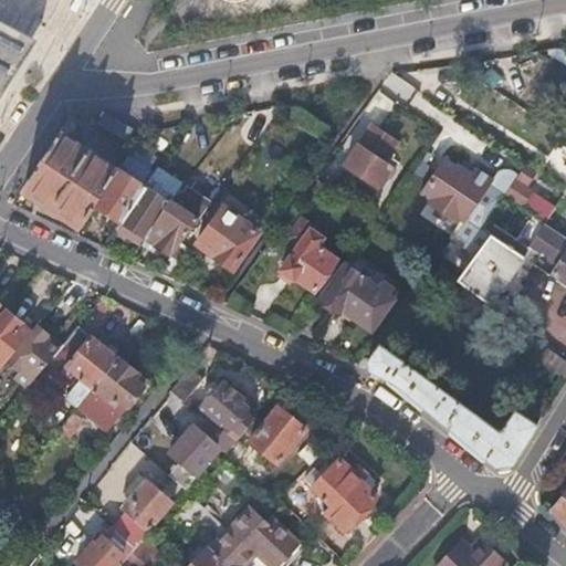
[(0,18),(0,62),(14,72),(17,73),(37,41),(0,18)]
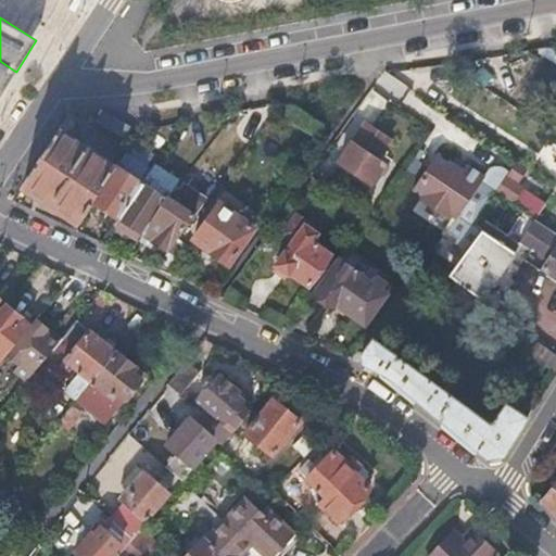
[(0,91),(14,71),(0,61),(0,91)]
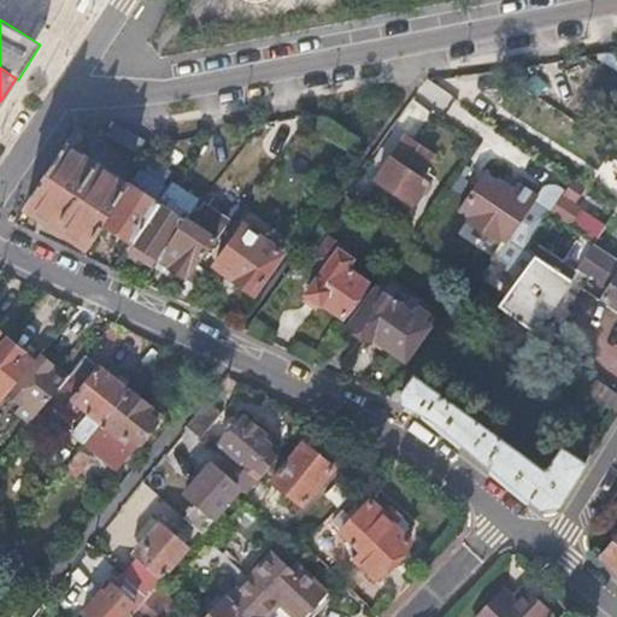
[(106,135),(136,154),(145,142),(113,123),(106,135)]
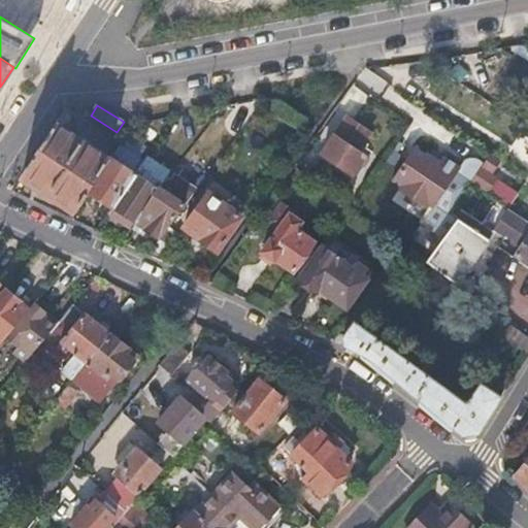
[(91,191),(110,160),(56,125),(23,175),(78,210),(91,191)]
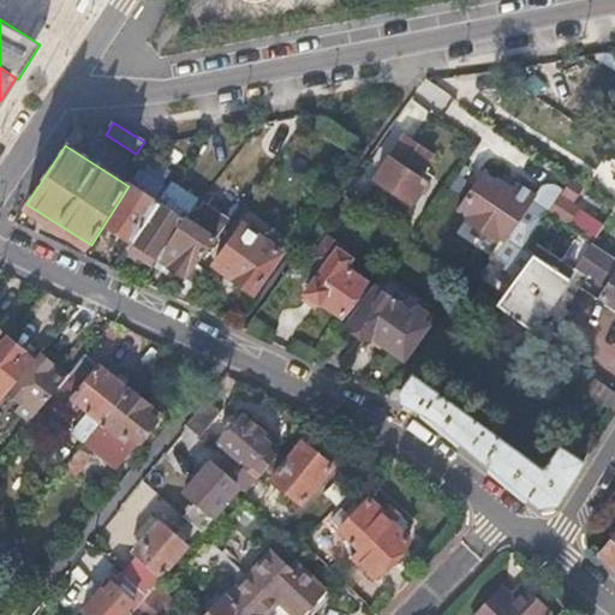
[(377,179),(413,203),(419,190),(424,192),(430,183),(389,157),(377,179)]
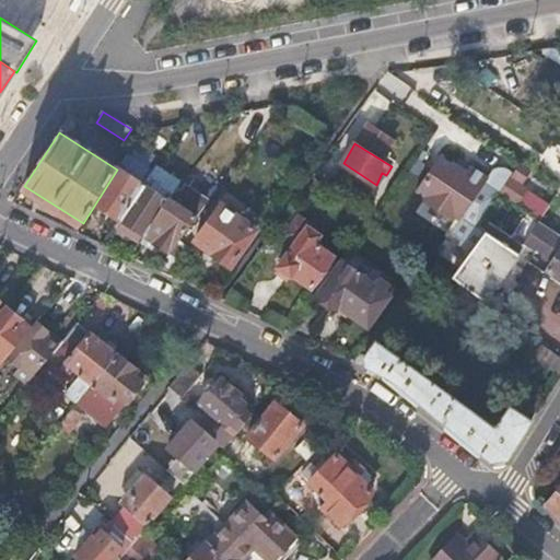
[(482,216),(498,193),(486,183),(490,177),(473,171),(468,176),(458,168),(444,158),(418,193),(427,199),(423,203),(451,223),(455,218),(459,222),(463,217),(476,225),(482,216)]
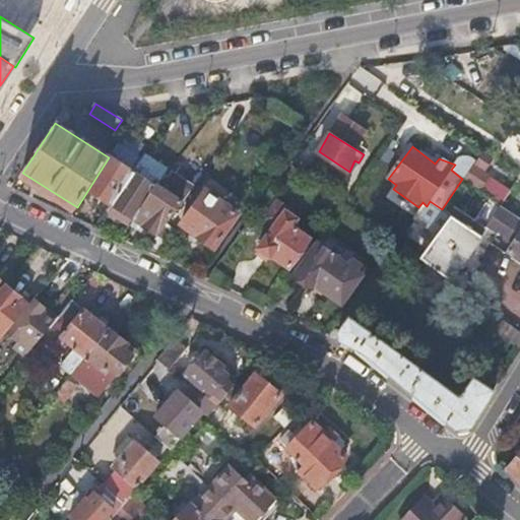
[(439,158),(430,151),(426,156),(435,164),(439,158)]
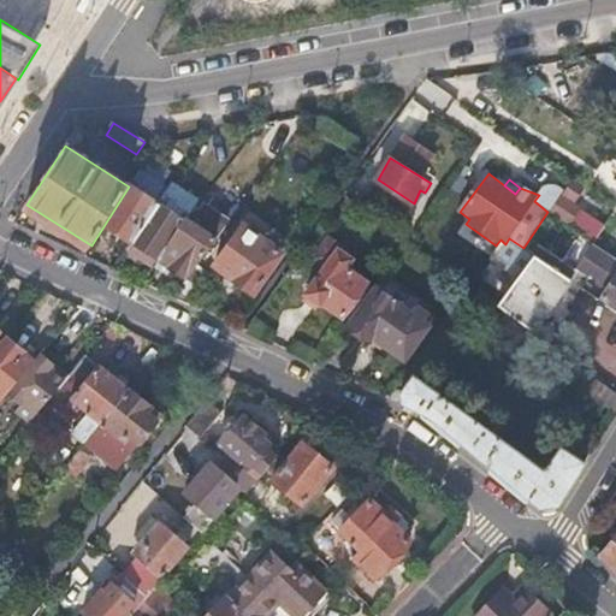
[(585,187),(575,179),(552,215),(569,226),(580,209),(574,205),(585,187)]
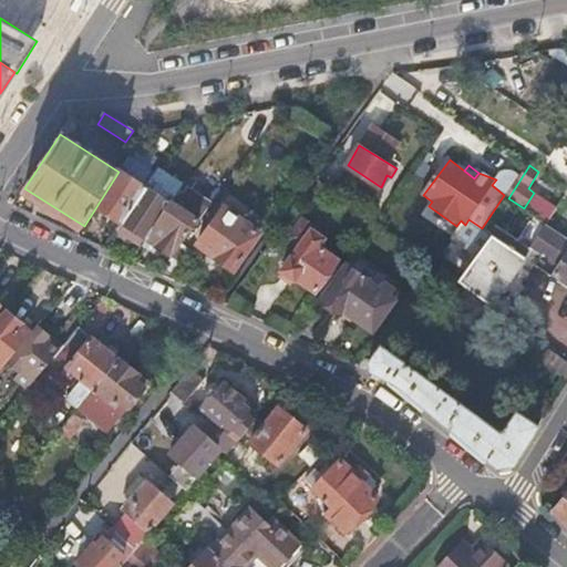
[(145,188),(119,172),(98,205),(123,222),(145,188)]
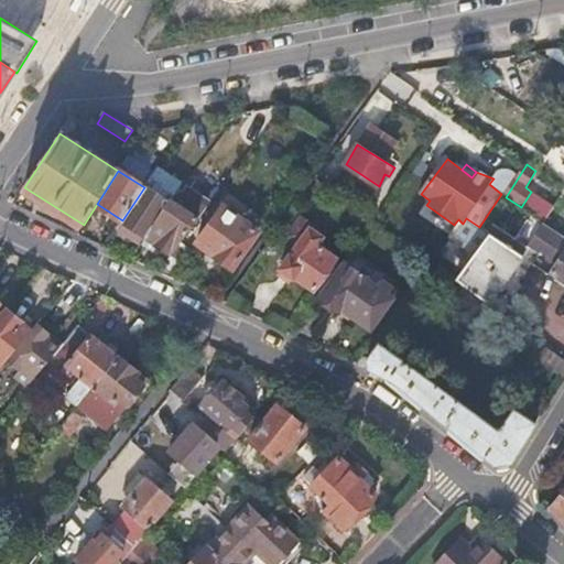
[(164,187),(150,180),(144,187),(122,220),(117,229),(141,243),(148,235),(171,203),(159,196),(164,187)]
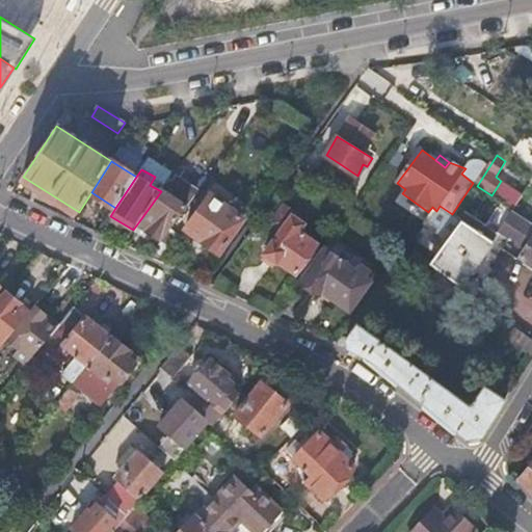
[(161,191),(166,184),(155,177),(150,185),(161,191)]
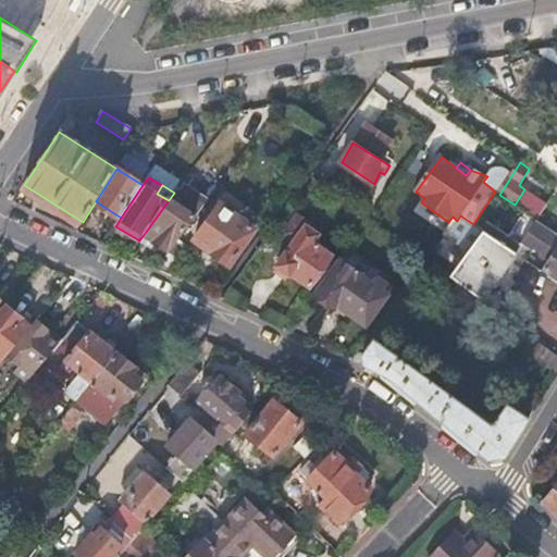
[(515,205),(535,219),(546,205),(524,189),(515,205)]
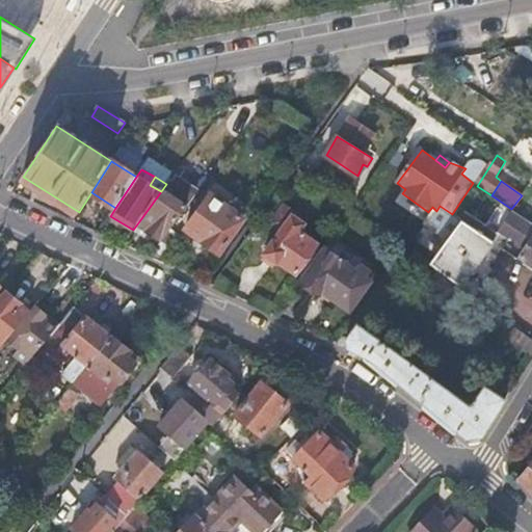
[(164,238),(171,229),(187,208),(161,191),(139,221),(164,238)]
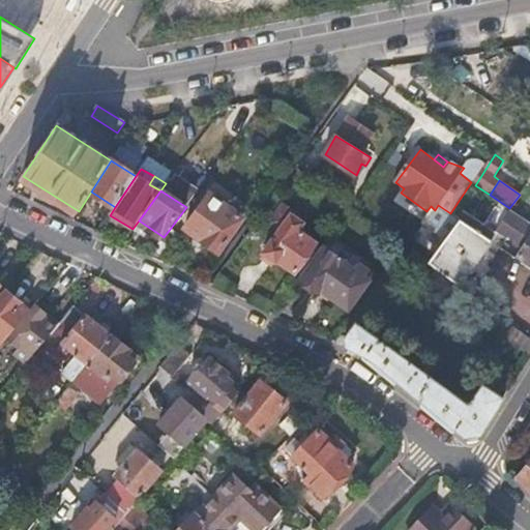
[(211,194),(187,227),(218,249),(241,217),(211,194)]
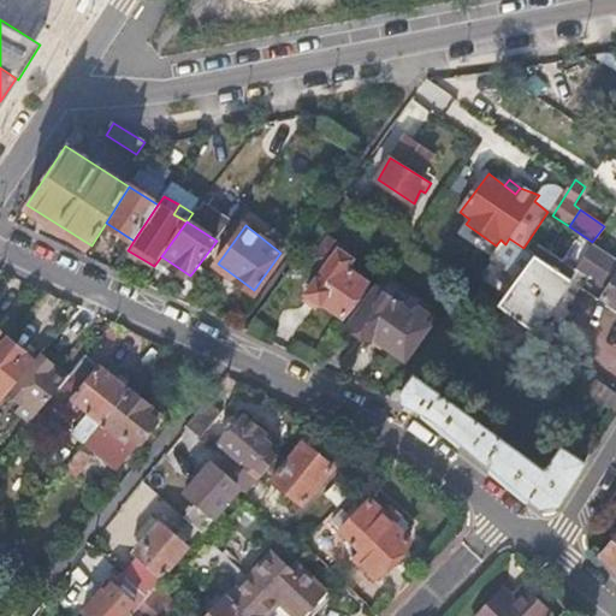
[(324,301),(349,320),(375,284),(372,284),(348,267),(356,256),(329,237),(317,255),(326,264),(307,291),(321,303),(324,301)]
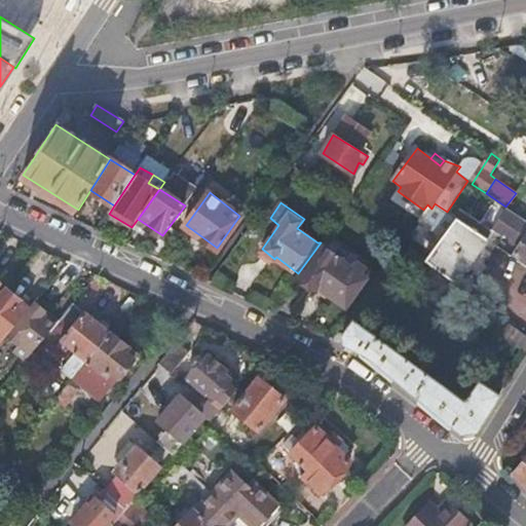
[(453,202),(447,212),(455,217),(487,239),(493,231),(490,229),(453,202)]
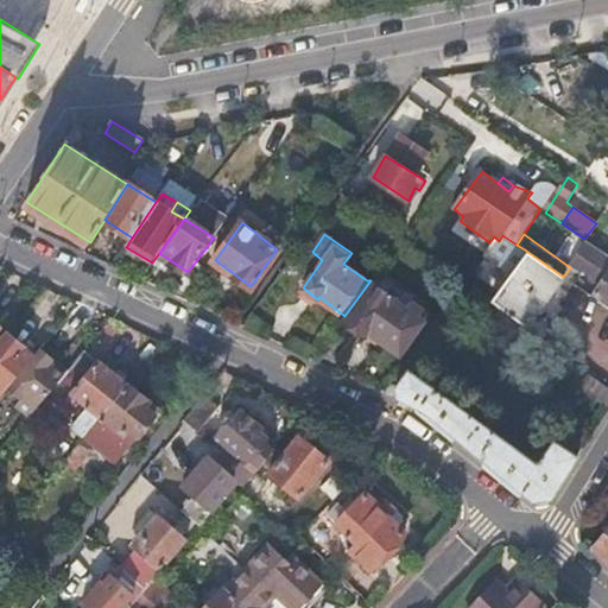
[(607,254),(584,239),(567,265),(570,267),(578,274),(580,271),(600,285),(595,293),(607,301),(607,254)]
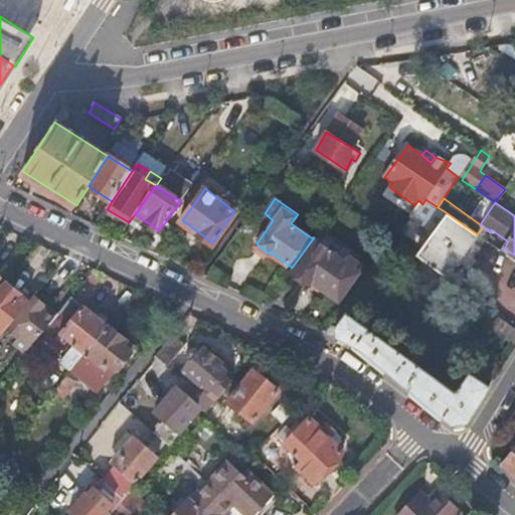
[(427,239),(415,255),(422,261),(447,278),(477,234),(446,212),(427,239)]
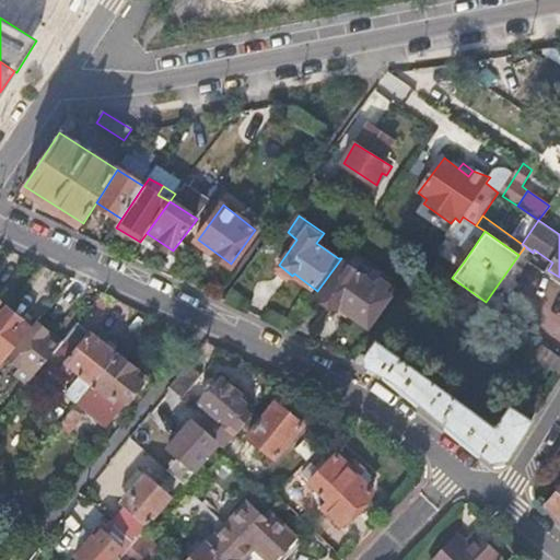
[(158,270),(176,279),(195,249),(181,241),(173,251),(158,270)]
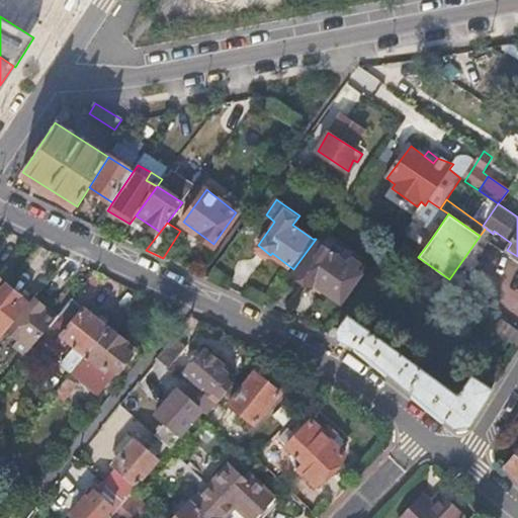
[(316,239),(293,269),(299,274),(297,277),(315,288),(318,284),(341,303),(362,273),(316,239)]
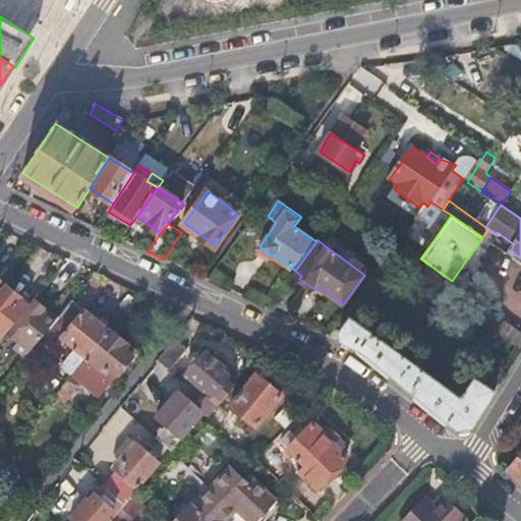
[(27,306),(4,288),(0,293),(0,340),(5,335),(27,306)]
